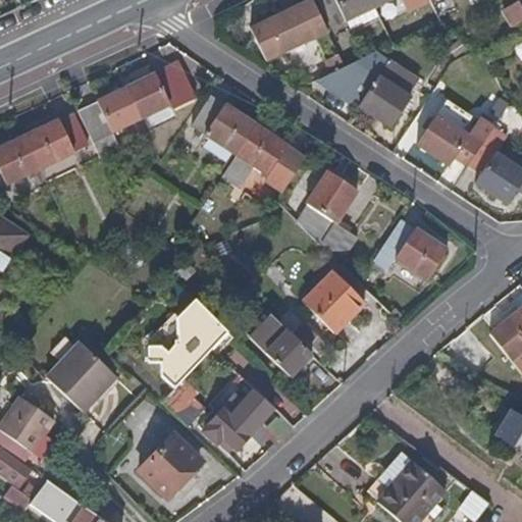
[(286,0),(281,3),(284,12),(250,29),(265,59),(325,30),(311,0),(286,0)]
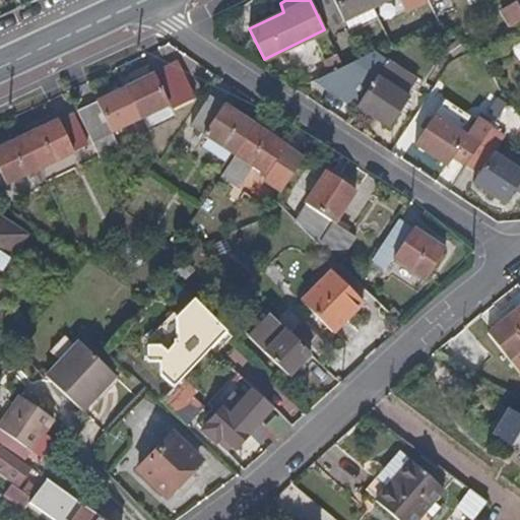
[(373,7),(369,0),(317,0),(329,26),(342,21),(373,7)]
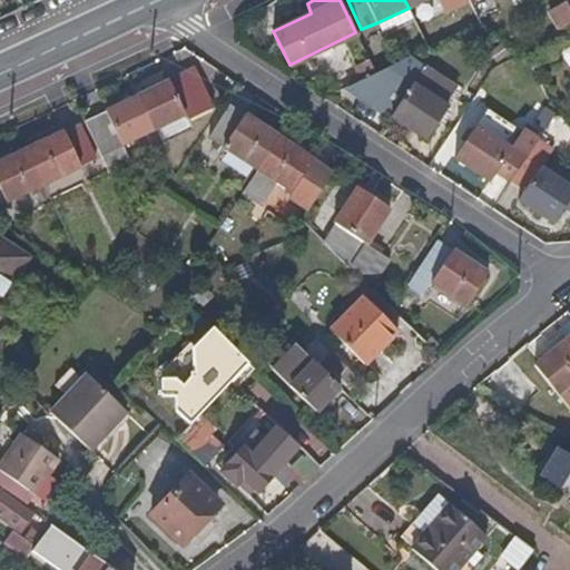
[(569,9),(566,1),(548,11),(559,32),(569,26),(569,9)]
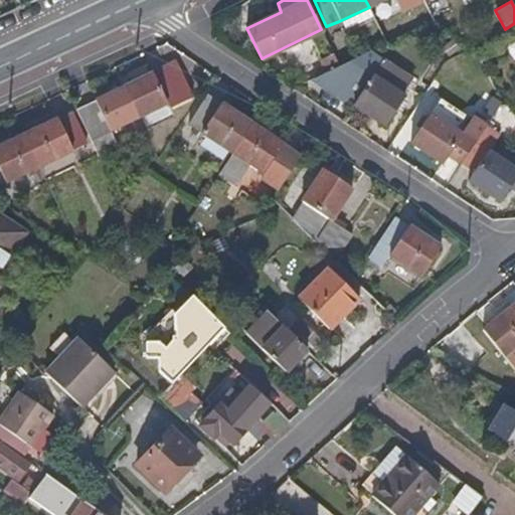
[(369,7),(339,21),(343,29),(373,15),(369,7)]
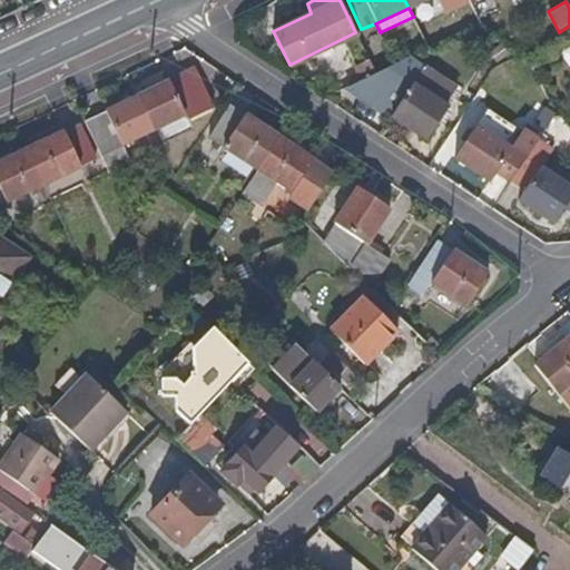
[(567,66),(569,64),(569,43),(559,50),(567,66)]
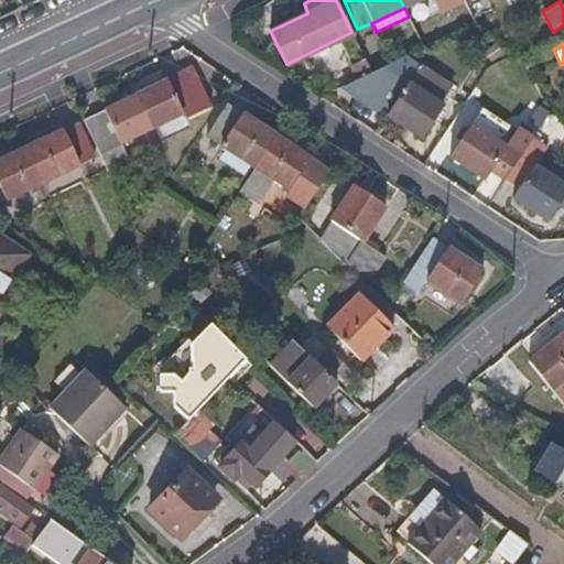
[(371,74),(342,89),(421,140),(442,107),(408,84),(422,63),(413,57),(404,73),(393,75),(389,84),(373,73),(371,74)]
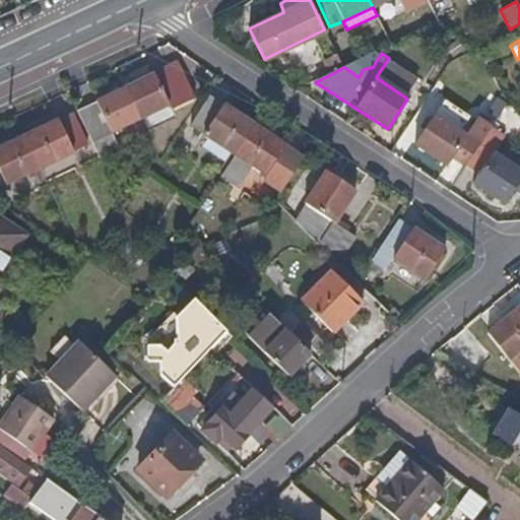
[(125,88),(140,121),(171,107),(173,104),(195,92),(181,62),(125,88)]
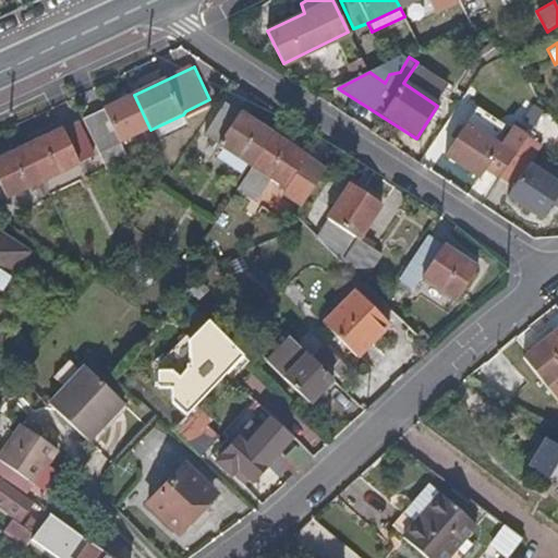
[(81,120),(97,155),(150,130),(134,95),(81,120)]
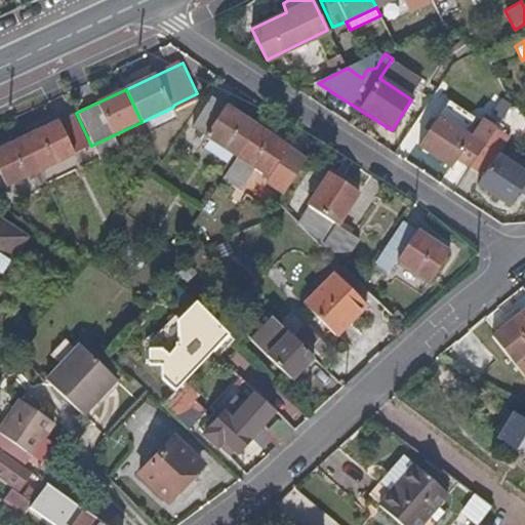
[(455,121),(463,108),(441,94),(433,108),(455,121)]
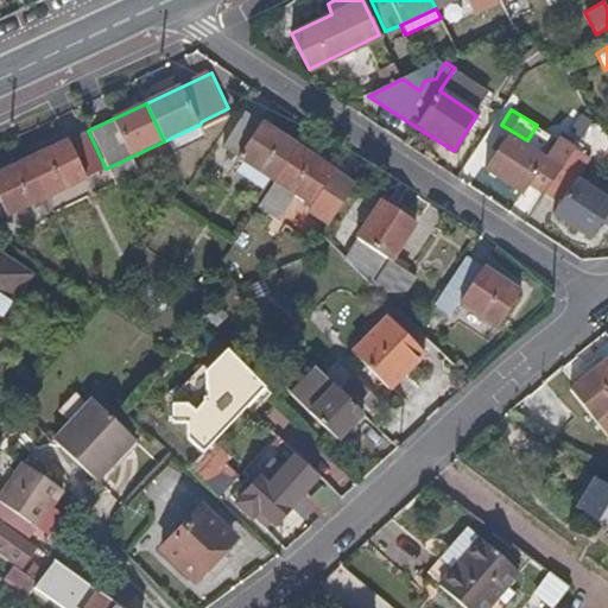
[(272,178),(297,145),(263,122),(260,124),(246,114),(222,146),(272,178)]
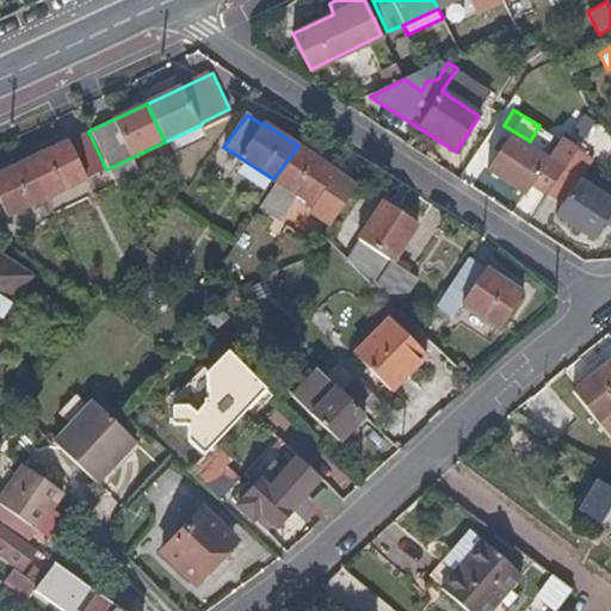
[(28,159),(44,198),(81,181),(82,178),(98,171),(81,136),(69,142),(66,141),(28,159)]
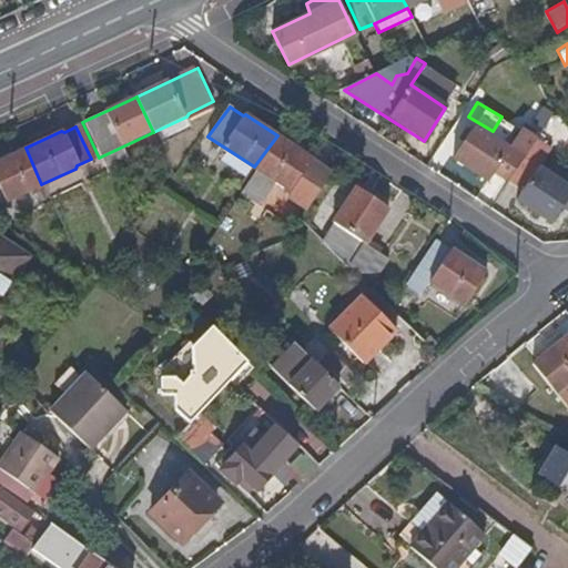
[(496,173),(509,181),(524,159),(475,128),(454,159),(489,182),(496,173)]
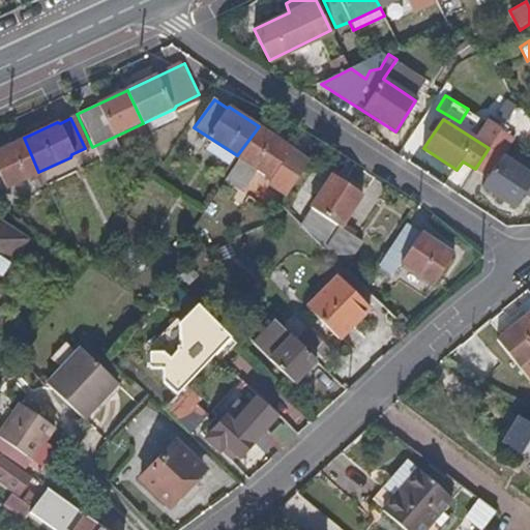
[(237,155),(221,180),(235,190),(245,186),(257,170),(269,177),(271,176),(283,185),(301,156),(290,149),(289,146),(259,126),(237,155)]
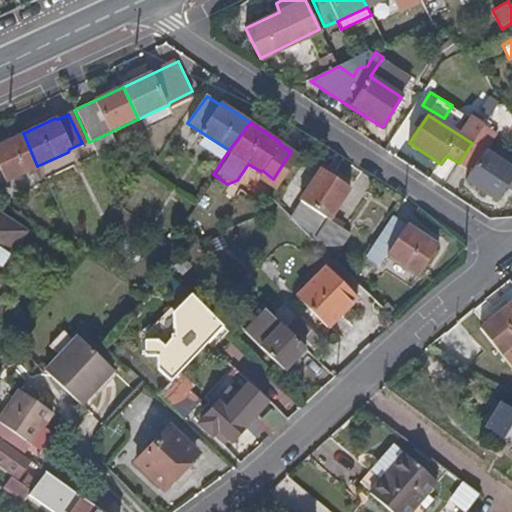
[(472,143),(459,163),(472,172),(466,181),(499,202),(507,187),(511,179),(511,169),(506,166),(486,153),(497,136),(483,126),(472,143)]
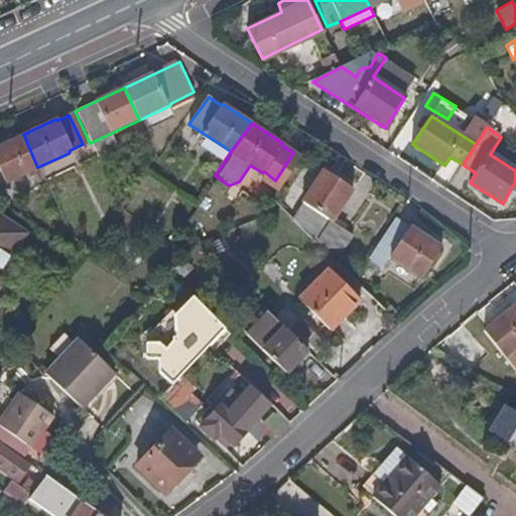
[(10,180),(37,167),(23,134),(0,145),(0,182),(6,180),(10,180)]
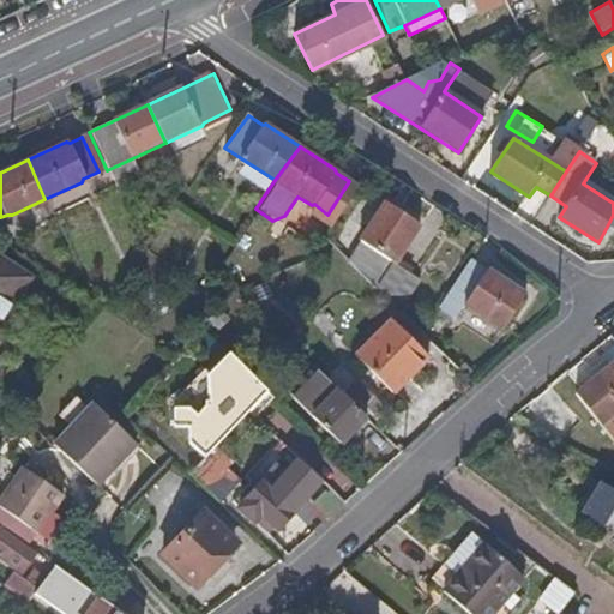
[(359,241),(347,260),(391,305),(395,309),(417,277),(395,263),(419,226),(383,203),(359,239),(359,241)]
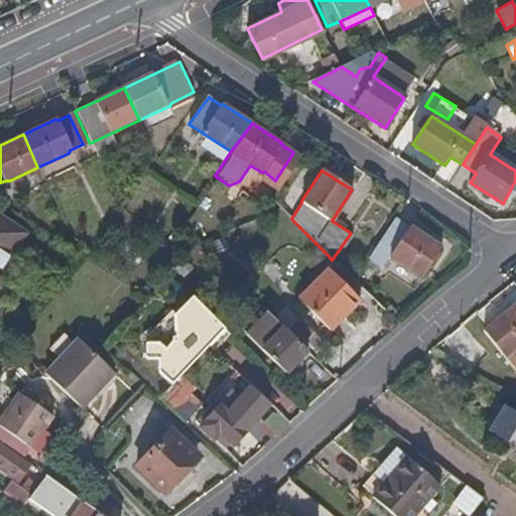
[(0,269),(24,235),(0,219),(0,269)]
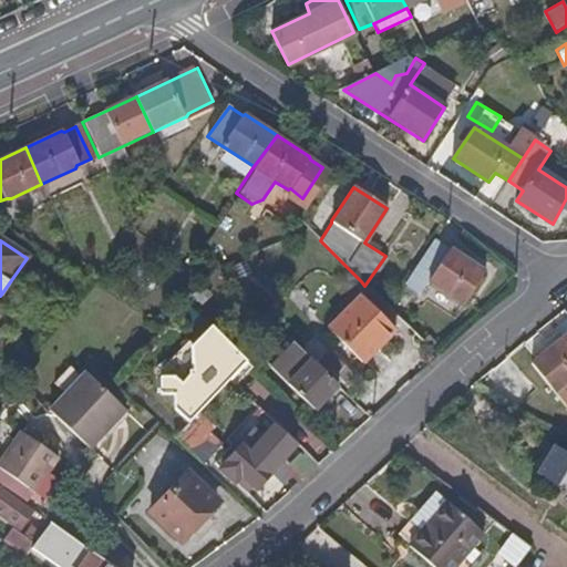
[(447,249),(434,240),(404,287),(419,297),(426,285),(461,308),(484,270),(451,248),(447,249)]
